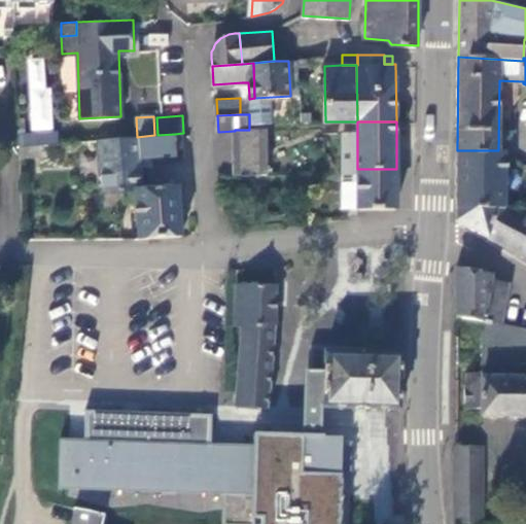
[(235,131),(236,175),(269,174),(268,129),(249,130),(235,130),(235,131)]
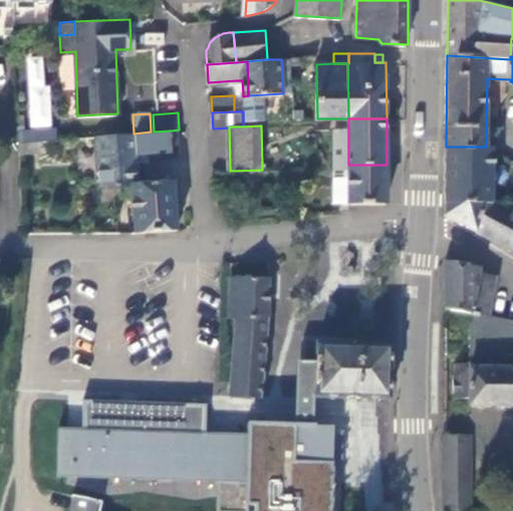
[(25,130),(26,141),(56,139),(55,128),(25,130)]
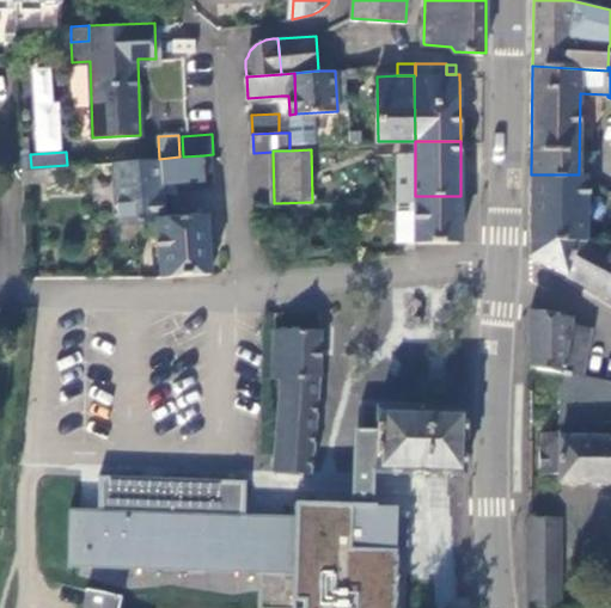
[(415,152),(398,153),(398,201),(415,201),(415,196),(415,152)]
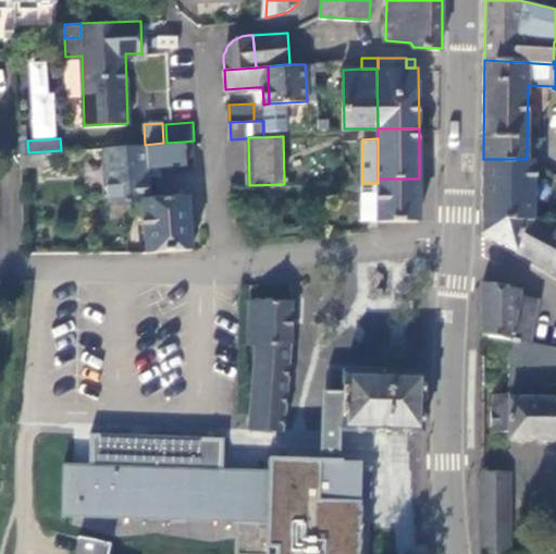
[(195,163),(194,140),(185,142),(187,164),(195,163)]
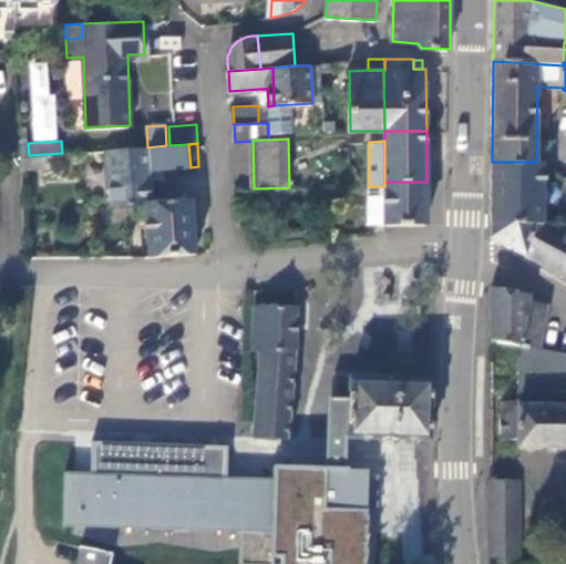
[(147,147),(107,150),(111,206),(146,204),(150,256),(197,253),(193,201),(154,203),(152,170),(191,167),(188,144),(170,145),(166,145),(147,147)]
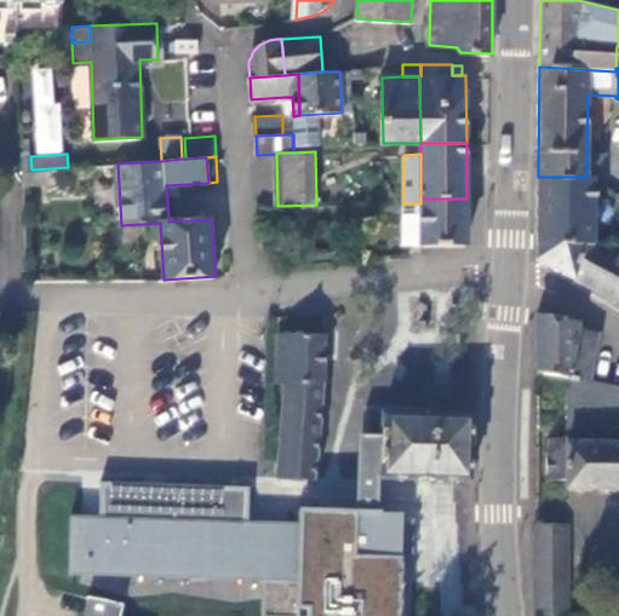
[(32,170),(26,171),(27,185),(72,182),(70,167),(68,167),(32,170)]
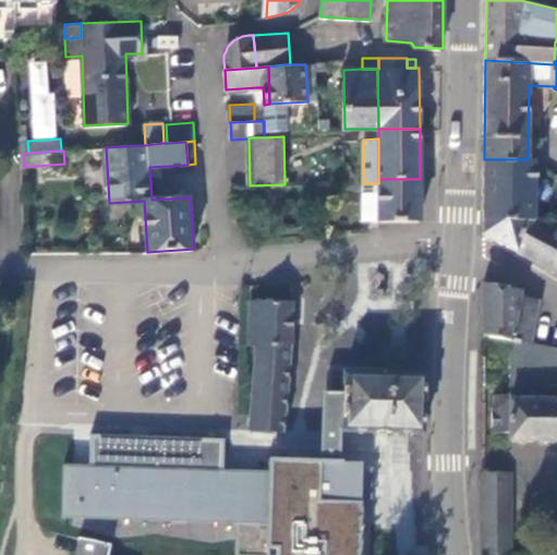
[(535,217),(535,159),(528,159),(484,159),(484,189),(483,219),(528,220),(535,220),(535,217)]
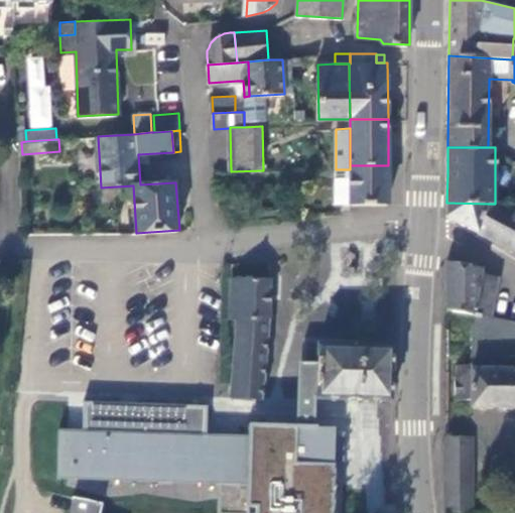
[(388,172),(388,165),(350,165),(350,169),(351,203),(389,203),(388,172)]
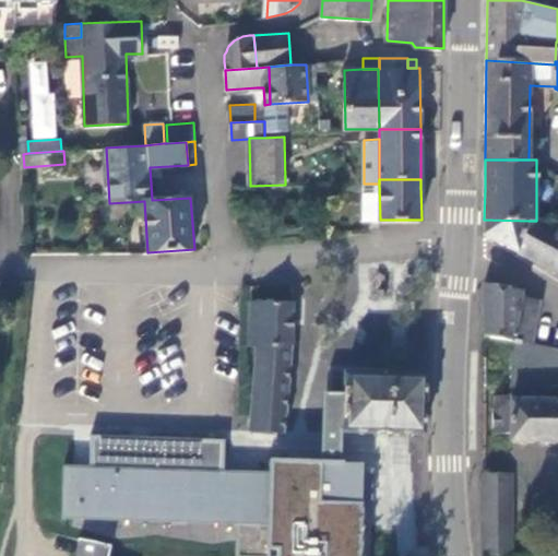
[(379,184),(364,184),(364,221),(380,220),(379,184)]
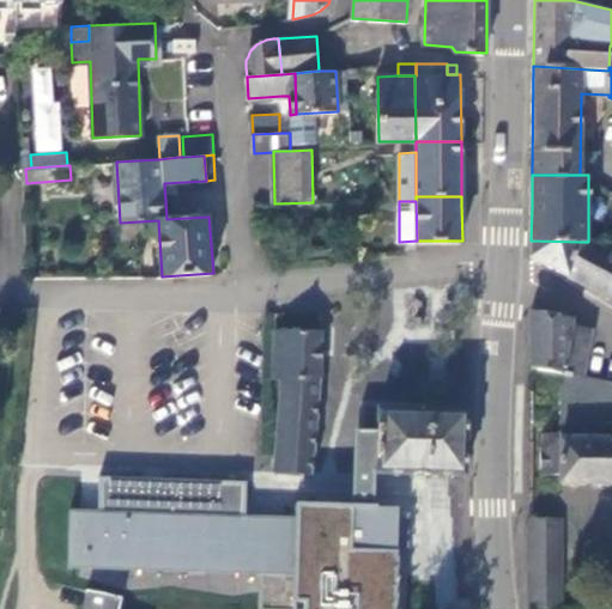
[(588,242),(580,242),(569,275),(605,294),(611,281),(611,250),(588,238),(588,242)]
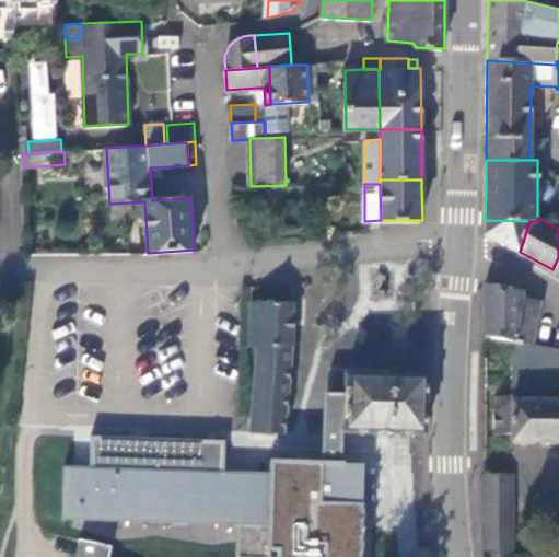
[(530,221),(485,220),(485,234),(495,239),(520,252),(530,221)]
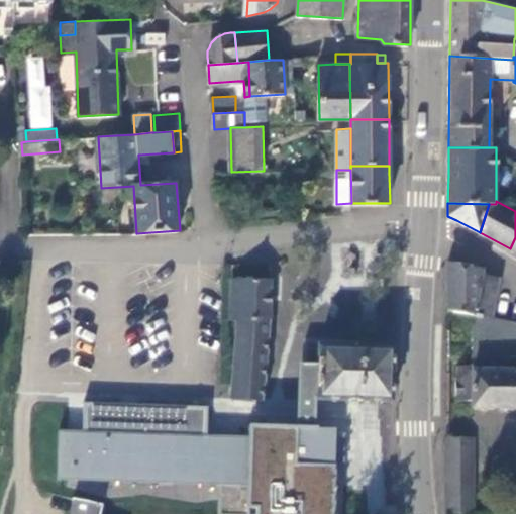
[(483,268),(448,263),(448,310),(473,315),(476,315),(477,314),(493,318),(502,277),(482,273),(483,268)]
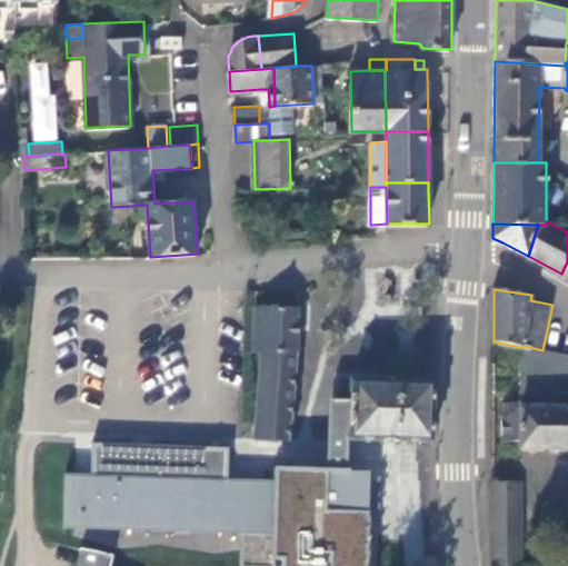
[(291,308),(292,291),(257,290),(255,351),(262,351),(298,353),(299,308),(291,308)]
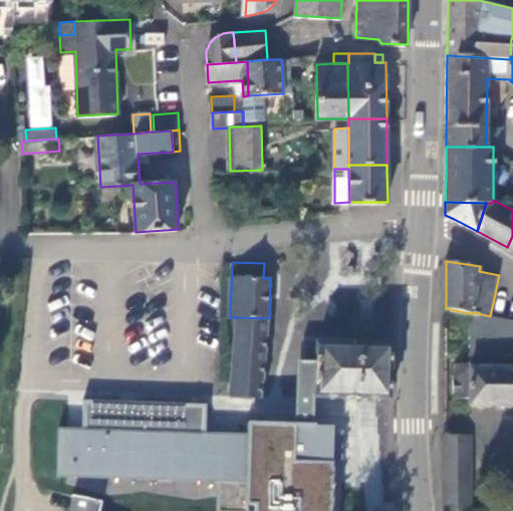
[(512,320),(490,316),(474,312),(473,313),(470,313),(470,362),(456,362),(455,373),(454,373),(454,397),(470,398),(469,405),(502,405),(502,407),(505,407),(505,405),(512,405),(512,320)]
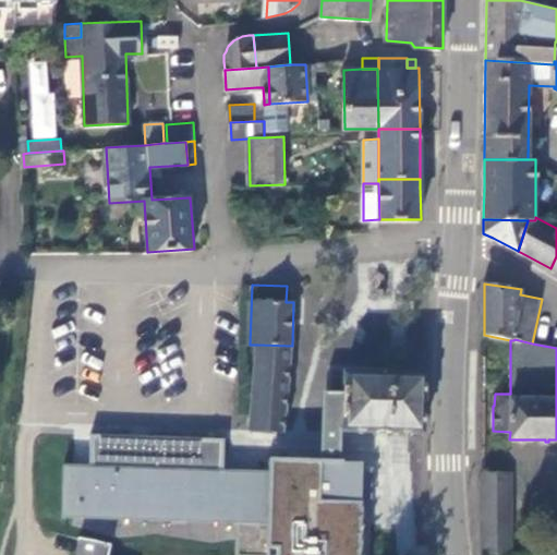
[(283,433),(292,346),(257,345),(250,430),(283,433)]
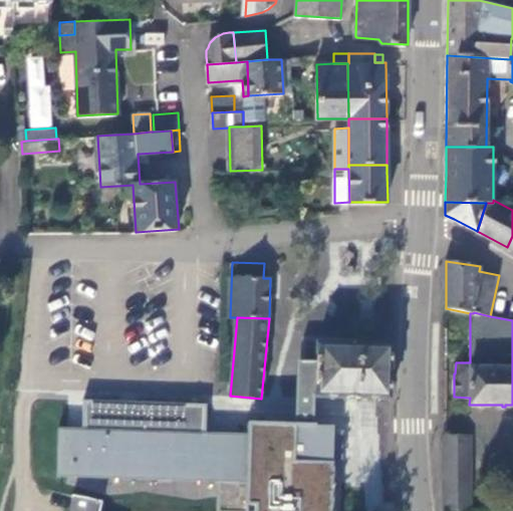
[(392,344),(317,342),(317,360),(315,394),(315,396),(390,398),(392,344)]
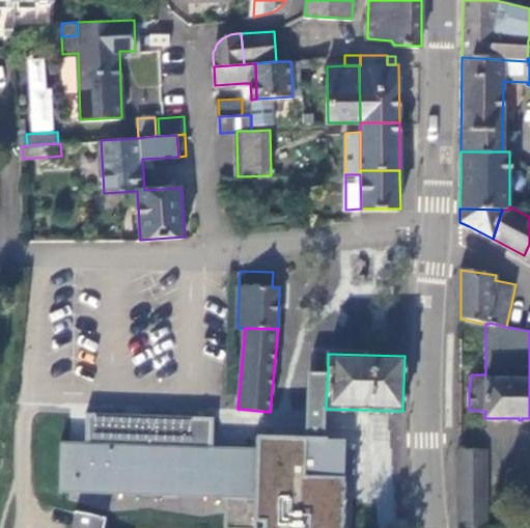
[(325,407),(326,407),(328,372),(307,371),(305,426),(305,439),(324,439),(324,427),(325,407)]
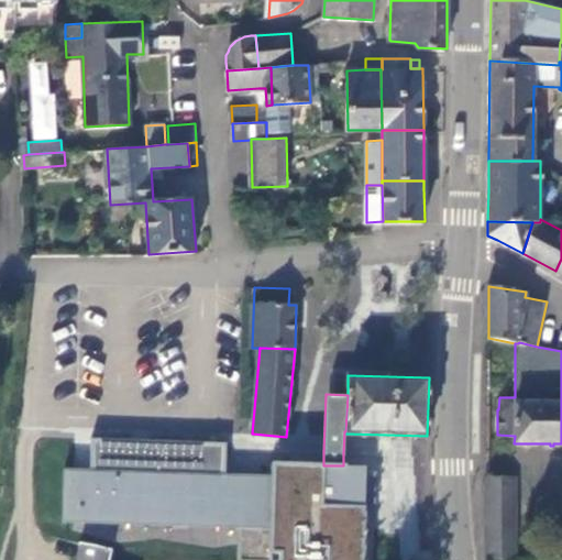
[(364,475),(365,467),(343,465),(323,465),(274,463),(274,474),(226,473),(228,441),(152,439),(152,445),(133,445),(133,439),(91,437),(90,469),(65,468),(63,520),(67,522),(67,518),(145,522),(145,524),(161,524),(161,519),(174,520),(174,526),(189,526),(189,520),(241,523),(239,559),(362,559),(364,500),(373,500),(373,503),(375,503),(376,471),(374,472),(374,475),(364,475)]
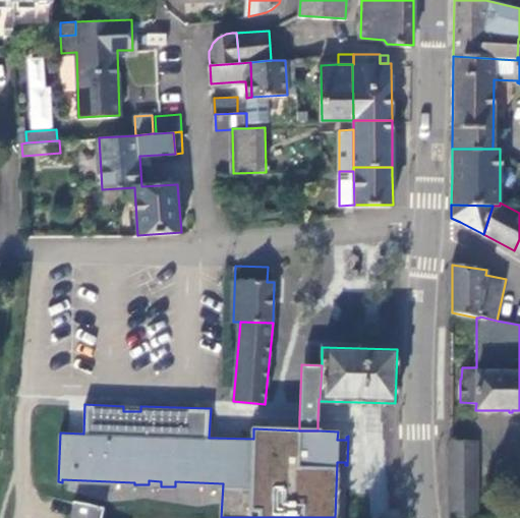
[(476,441),(451,440),(451,516),(476,517),(476,441)]
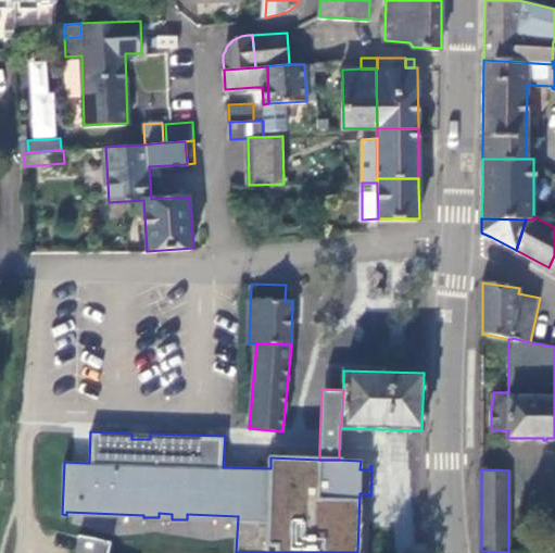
[(109,552),(111,541),(82,535),(77,552),(109,552)]
